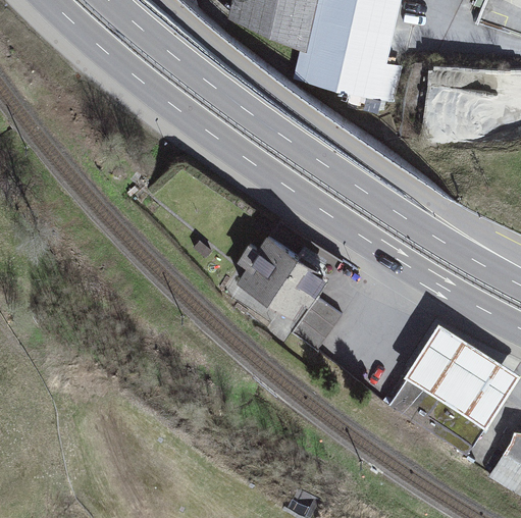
[(242,0),(238,28),(310,60),(386,75),(398,0),(242,0)]
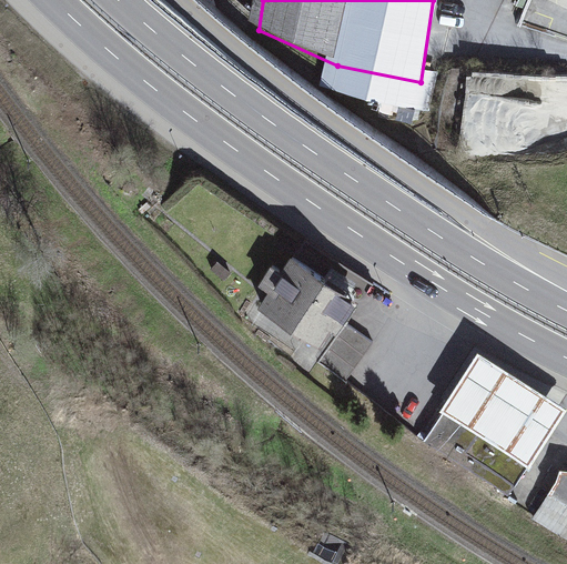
[(300,262),(270,304),(325,343),(355,301),(300,262)]
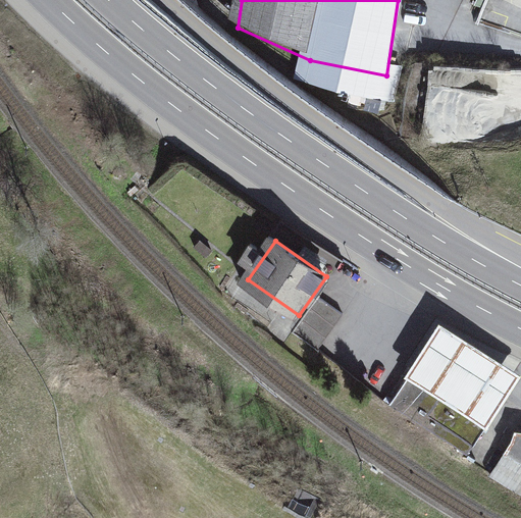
[(403,378),(406,379),(484,430),(485,431),(520,376),(438,323),(403,378)]
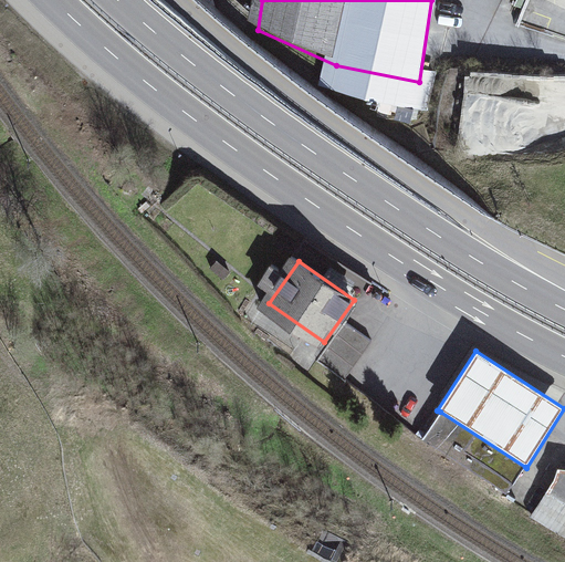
[(505,498),(525,467),(440,412),(420,443),(505,498)]
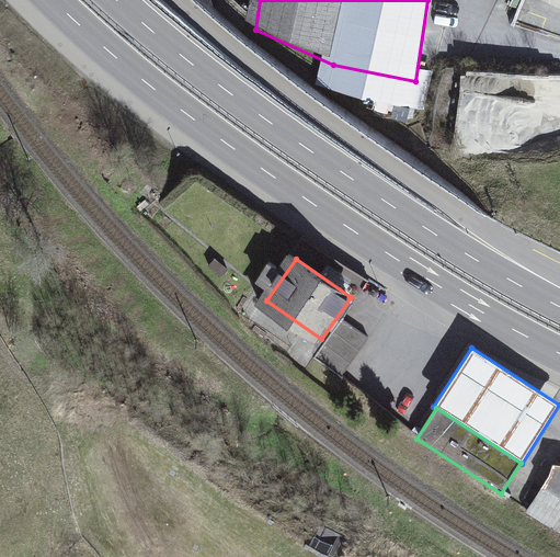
[(548,477),(540,491),(524,516),(559,538),(559,466),(552,465),(548,477)]
